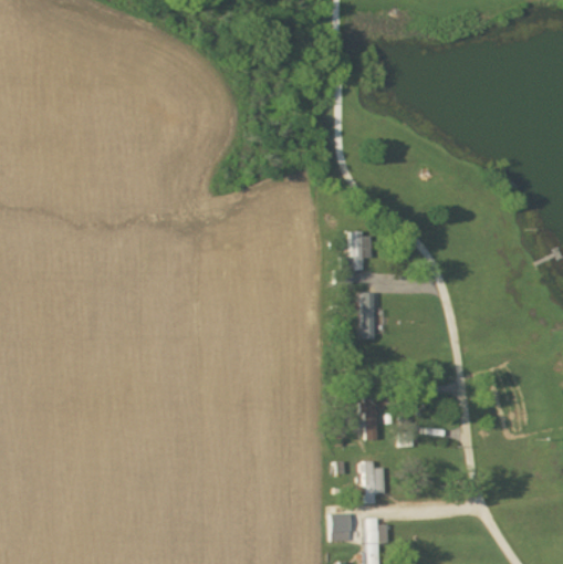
[(352,257),(341,257),(342,272),(335,273),(335,284),(353,284),(352,270),(363,270),(362,230),(351,231),(352,257)]
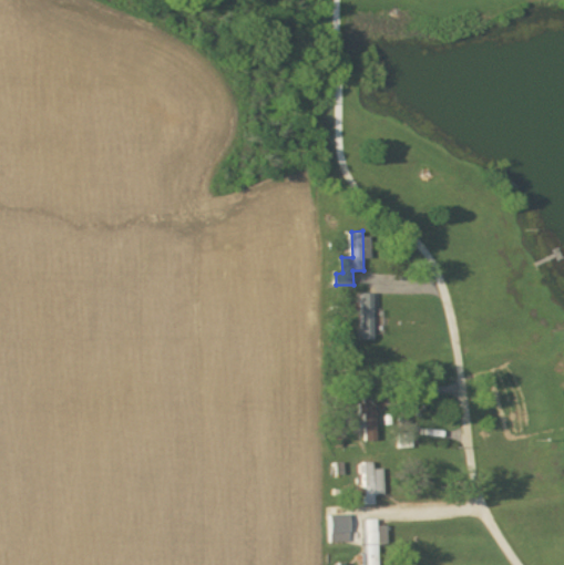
[(362,338),(375,338),(375,293),(363,293),(362,338)]
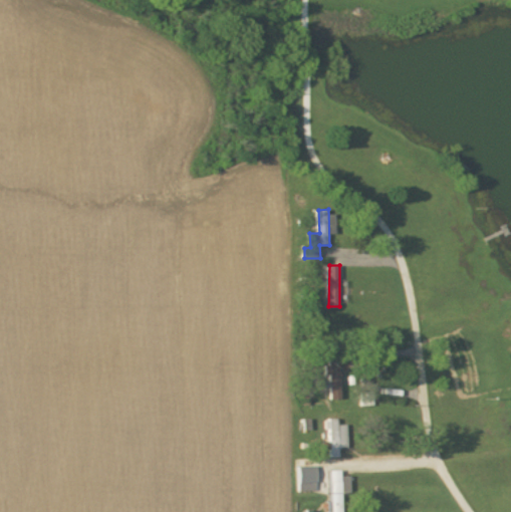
[(341,399),(340,361),(326,362),(327,375),(329,375),(330,399),(341,399)]
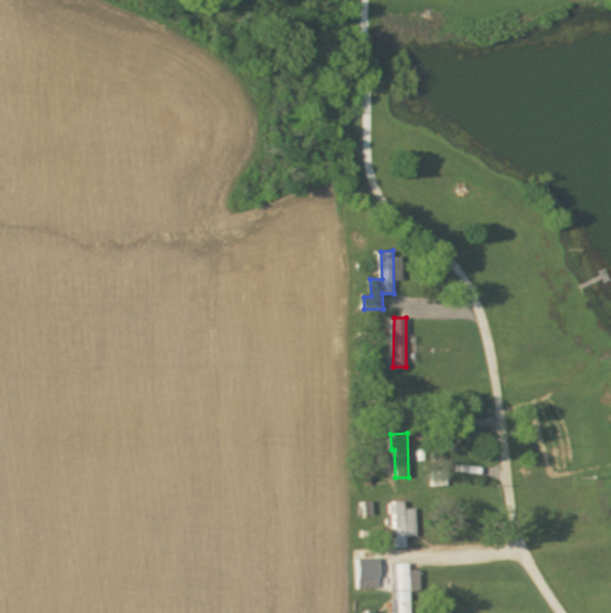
[(450,484),(450,468),(435,469),(436,484),(450,484)]
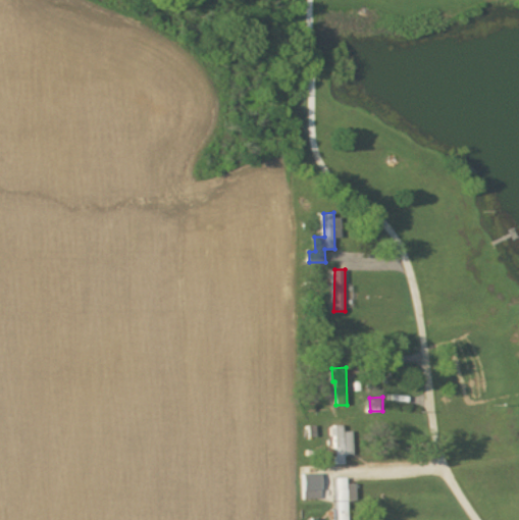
[(355,454),(354,430),(346,431),(345,425),(334,425),(335,449),(331,449),(331,456),(338,456),(338,464),(347,464),(347,454),(355,454)]
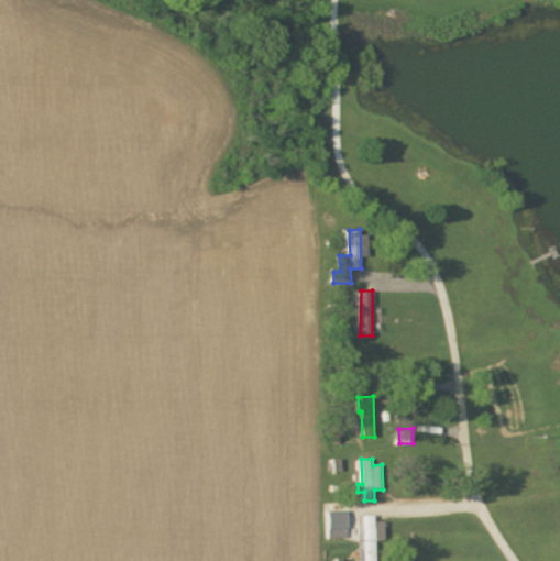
[(329,512),(330,538),(349,538),(348,510),(329,512)]
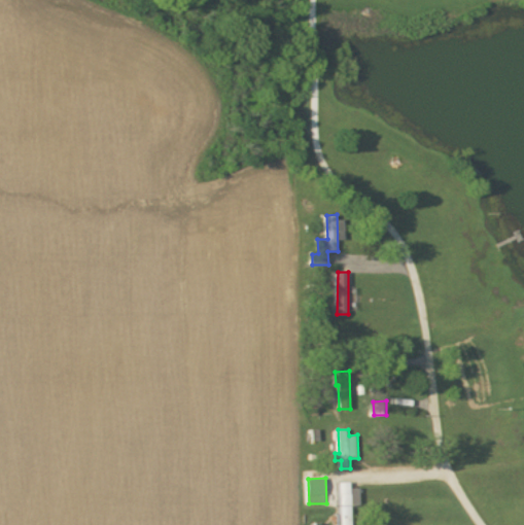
[(341,524),(353,524),(353,508),(361,508),(360,488),(351,488),(350,482),(340,482),(341,524)]
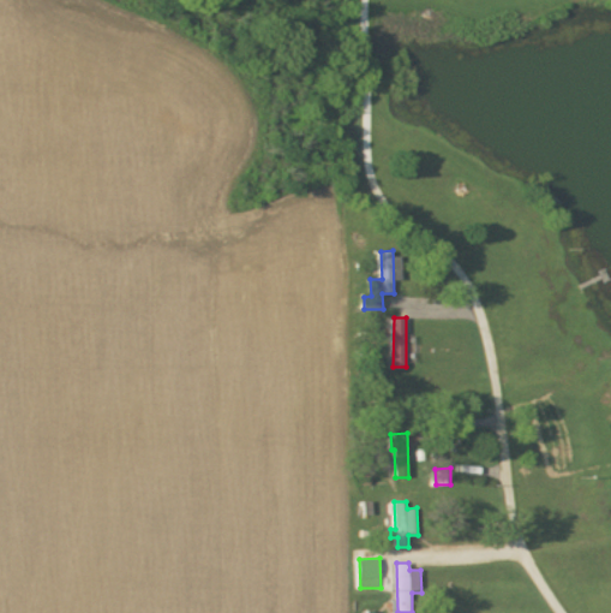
All buildings are outlined.
